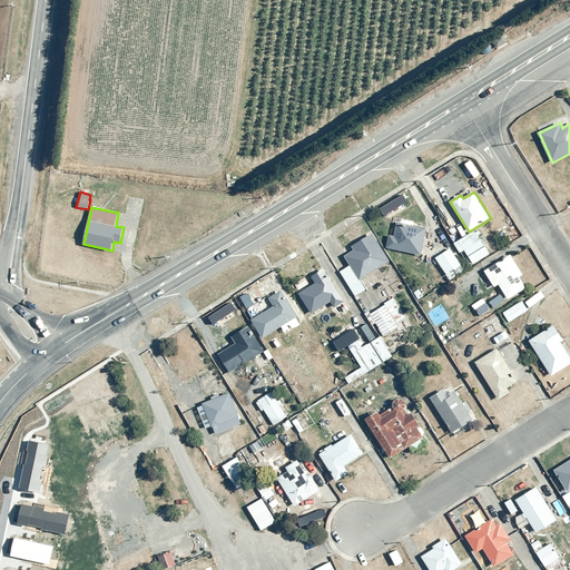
[(428,228),(399,223),(395,236),(390,234),(386,248),(422,255),(428,228)]
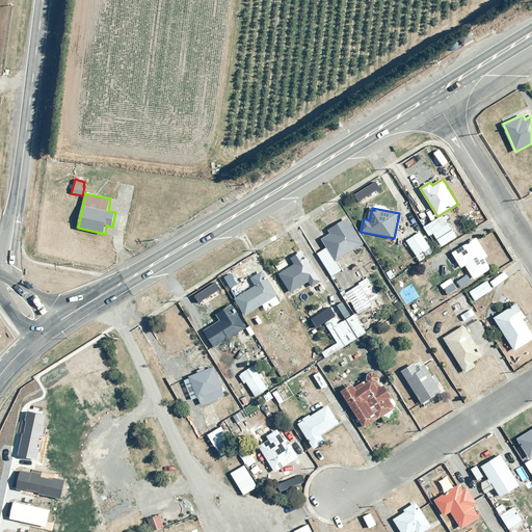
[(443,215),(424,227),(430,236),(434,233),(442,245),(456,236),(447,220),(449,218),(447,214),(444,216),(443,215)]
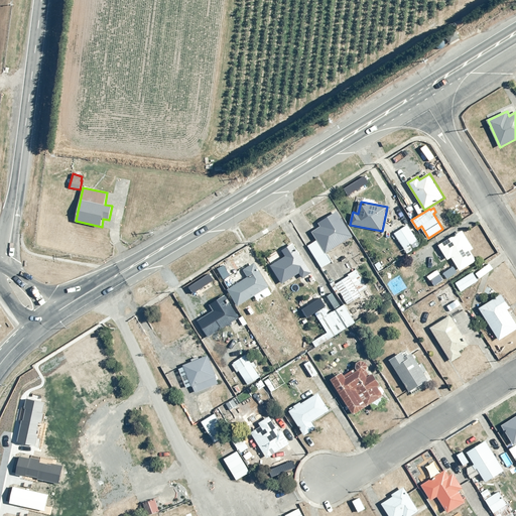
[(317,240),(308,246),(321,268),(333,262),(327,253),(353,236),(338,212),(318,223),(321,227),(312,232),(317,240)]
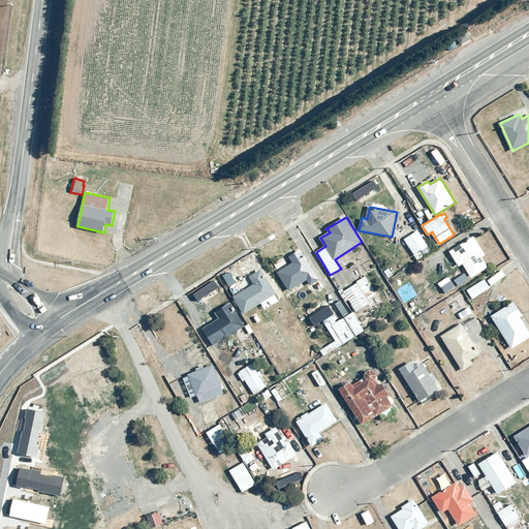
[(418,230),(404,240),(417,260),(432,251),(418,230)]
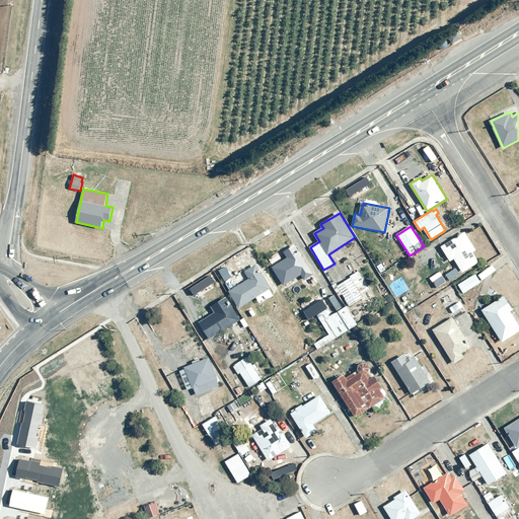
[(466,231),(441,246),(451,262),(455,258),(463,273),(480,263),(474,252),(477,250),(466,231)]
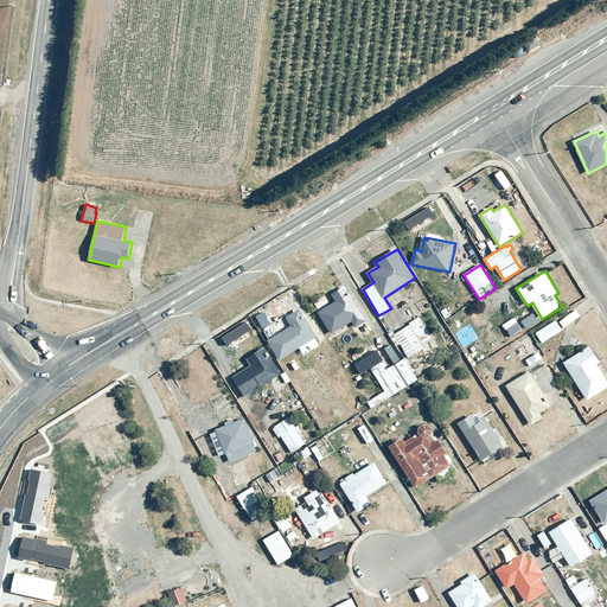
[(332,294),(331,292),(314,301),(320,312),(319,313),(332,334),(352,323),(357,328),(358,327),(363,334),(372,328),(345,287),(332,294)]
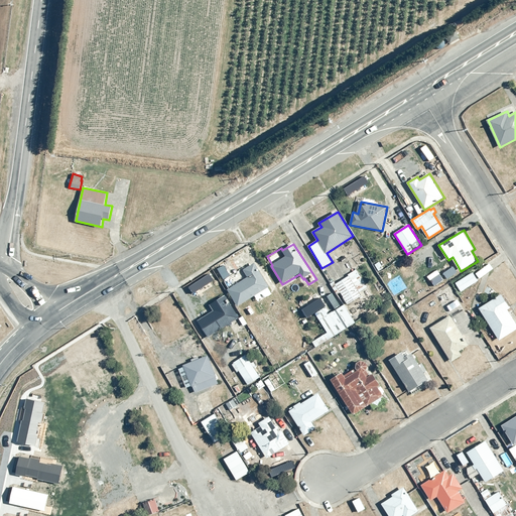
[(248,276),(228,289),(239,305),(255,295),(259,301),(272,293),(269,288),(271,287),(256,262),(244,269),(248,276)]
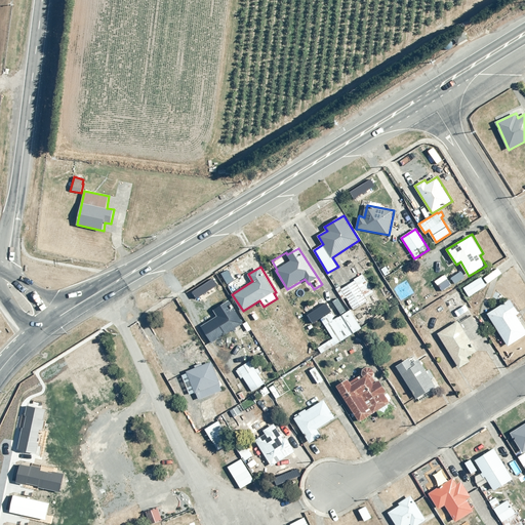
[(455,273),(446,280),(450,286),(459,279),(455,273)]
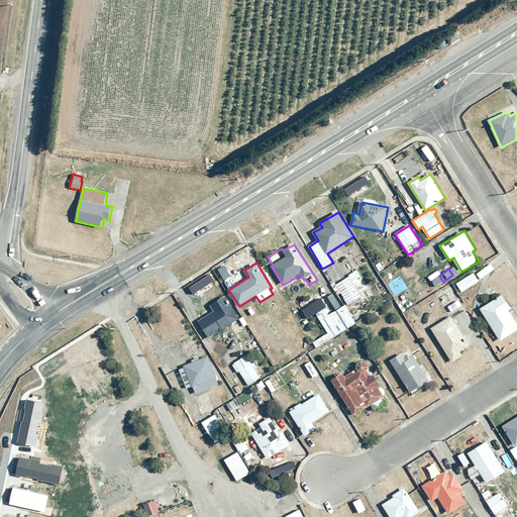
[(357,271),(332,287),(338,295),(341,293),(348,305),(363,296),(360,293),(369,288),(357,271)]
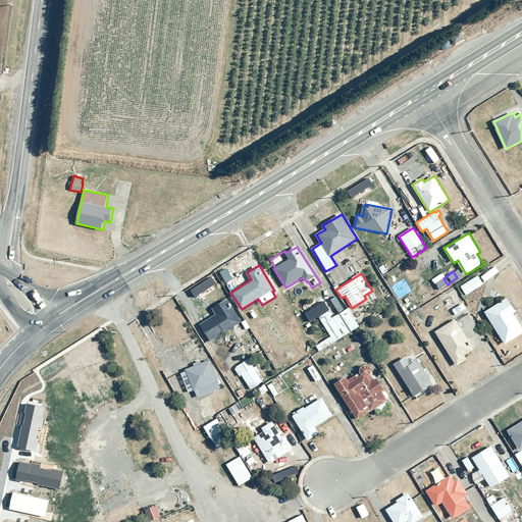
[(479,274),(461,286),(467,295),(484,283),(479,274)]
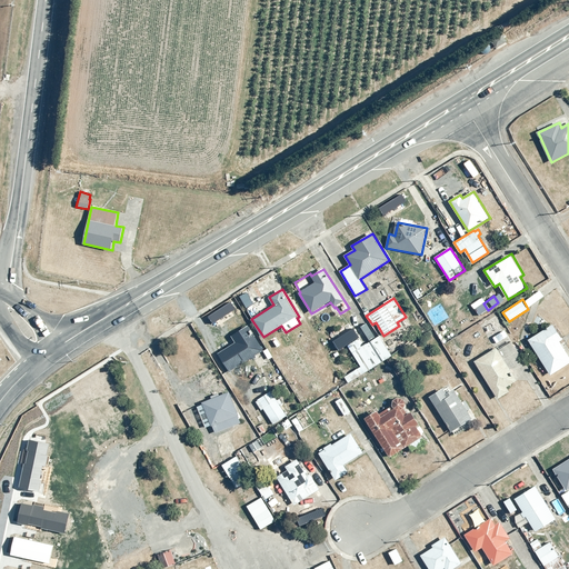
[(350,322),(333,332),(338,340),(355,330),(350,322)]
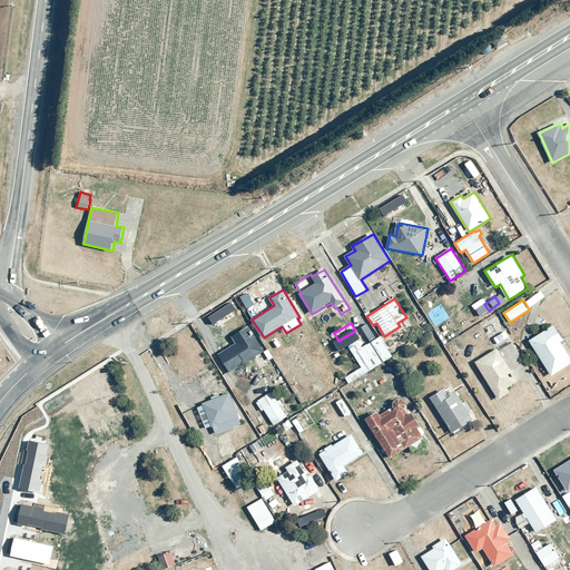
[(362,326),(371,340),(377,336),(369,323),(362,326)]
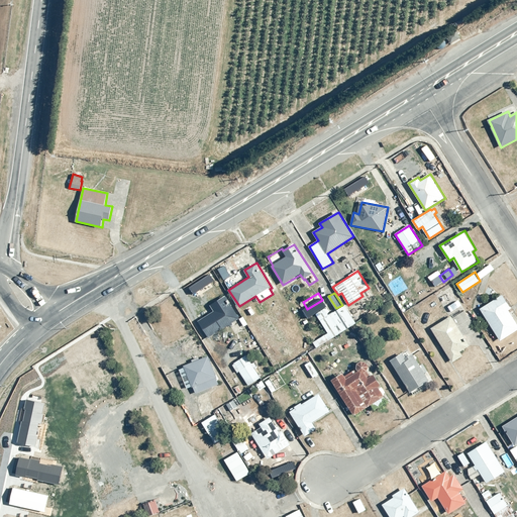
[(503,295),(481,309),(501,340),(516,330),(516,322),(509,310),(512,309),(503,295)]
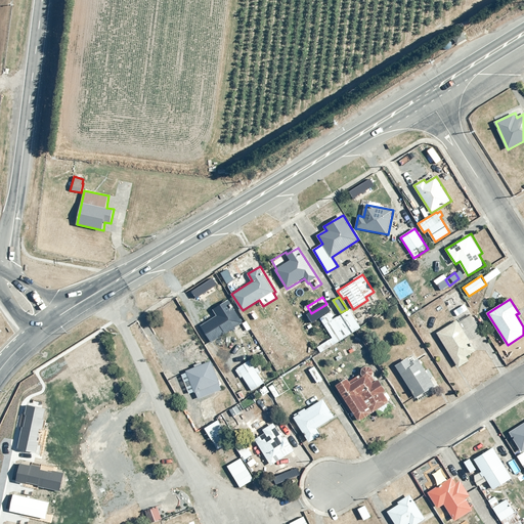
[(219,315),(202,325),(212,342),(232,330),(233,332),(238,329),(237,328),(244,322),(229,300),(215,309),(219,315)]
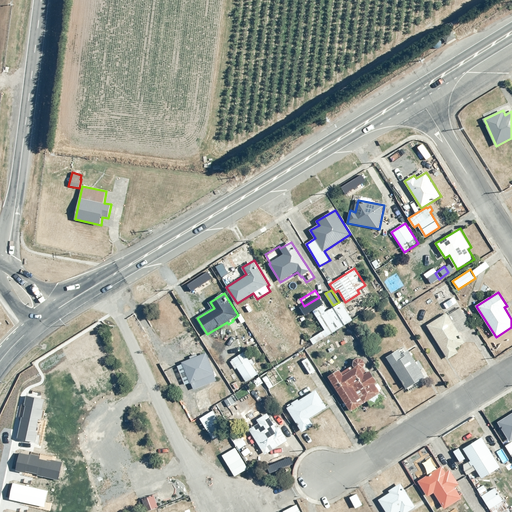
[(341,302),(326,312),(321,305),(313,310),(325,329),(311,339),(314,345),(353,320),(341,302)]
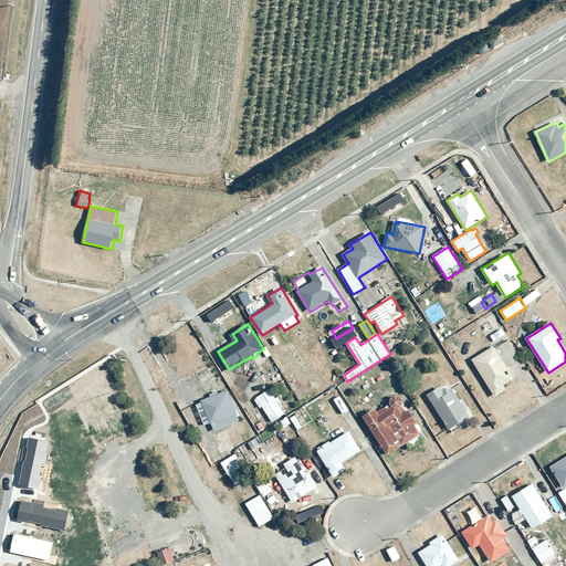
[(494,346),(472,359),(495,397),(507,389),(505,385),(515,379),(510,370),(524,363),(510,339),(496,348),(494,346)]
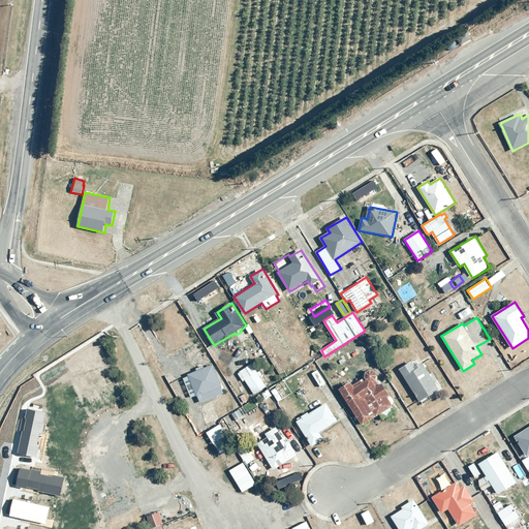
[(412,361),(400,369),(419,402),(422,401),(424,405),(436,398),(433,394),(440,390),(435,381),(438,380),(433,373),(431,374),(423,362),(415,366),(412,361)]
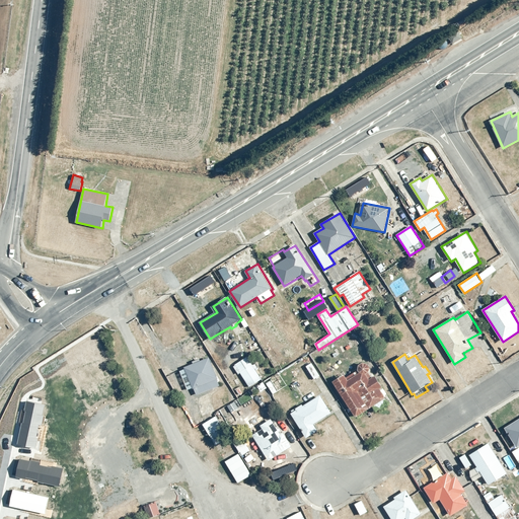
[(247,356),(233,366),(239,374),(241,373),(250,387),(263,379),(247,356)]
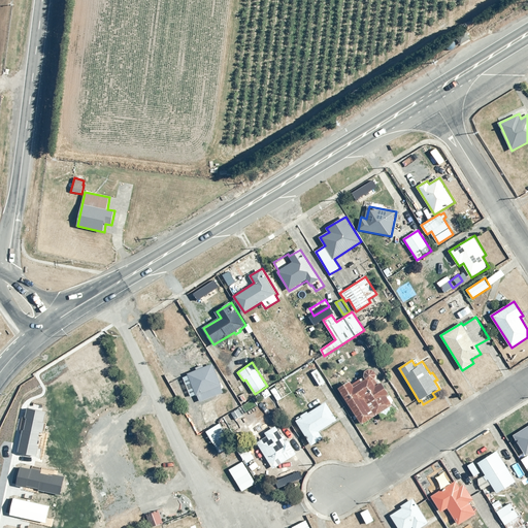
[(212,363),(188,373),(197,396),(198,395),(201,402),(224,392),(222,386),(223,386),(212,363)]
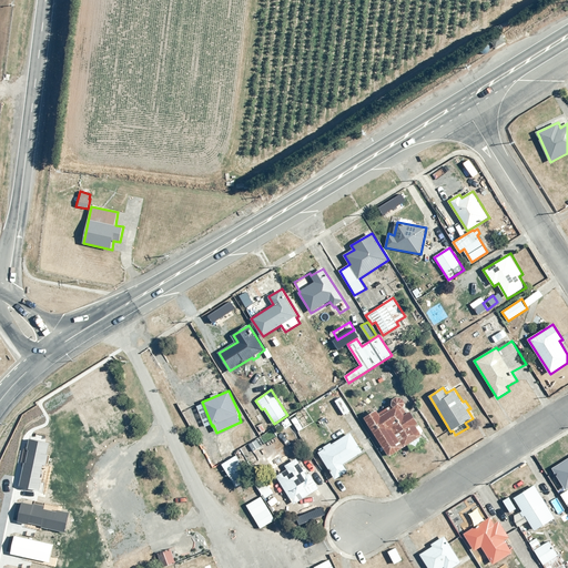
[(377,411),(365,418),(391,457),(424,436),(417,425),(419,424),(412,412),(408,414),(404,408),(406,405),(405,399),(399,397),(395,398),(393,402),(393,405),(379,414),(377,411)]
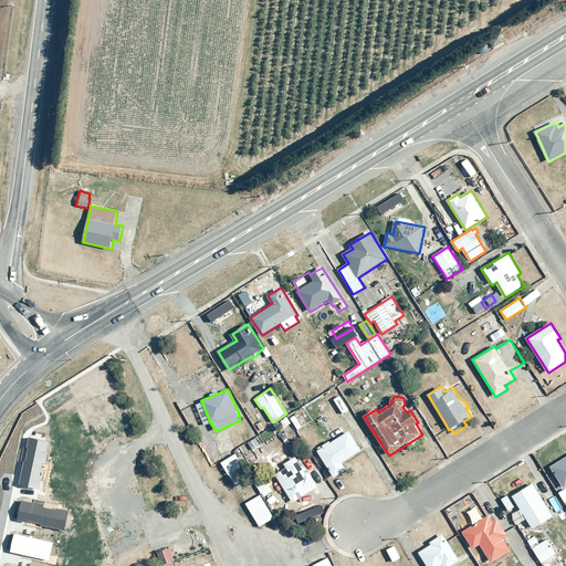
[(324,447),(318,451),(335,478),(347,470),(343,462),(363,450),(350,431),(332,442),(331,441),(323,446),(324,447)]
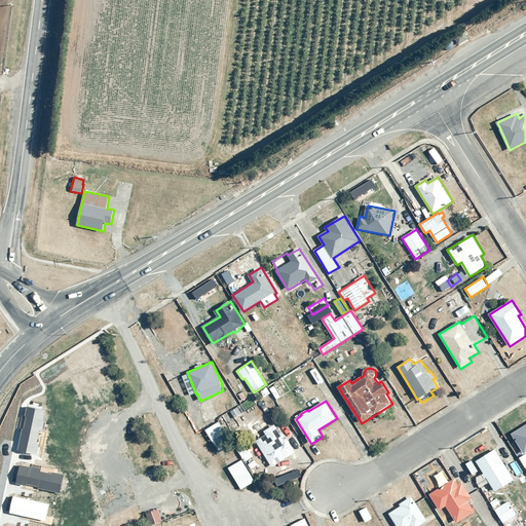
[(45,410),(27,407),(25,416),(26,417),(24,429),(22,428),(17,450),(36,454),(38,444),(36,444),(39,430),(42,430),(44,421),(43,421),(45,410)]
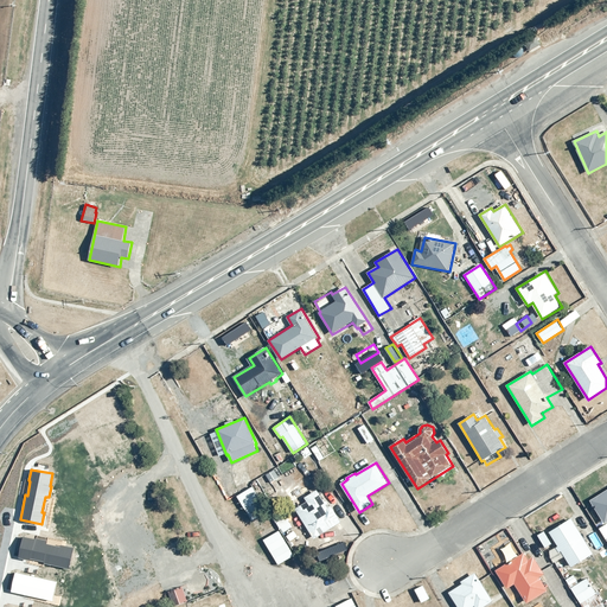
[(251,487),(236,497),(251,522),(267,512),(251,487)]
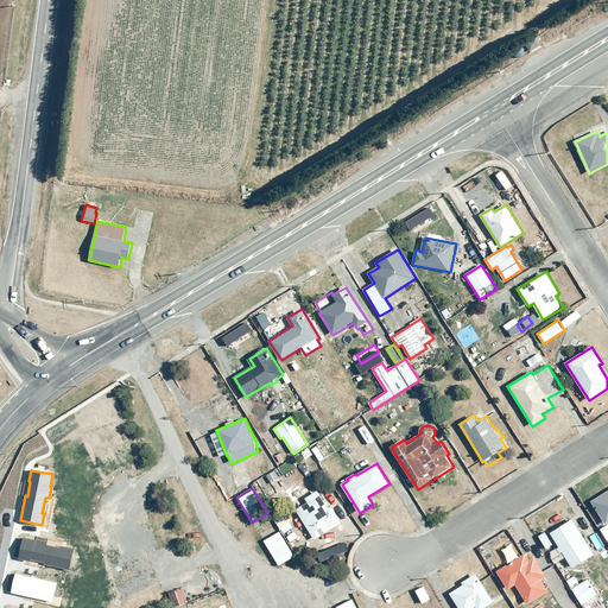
[(607,521),(607,489),(591,500),(606,524),(607,521)]
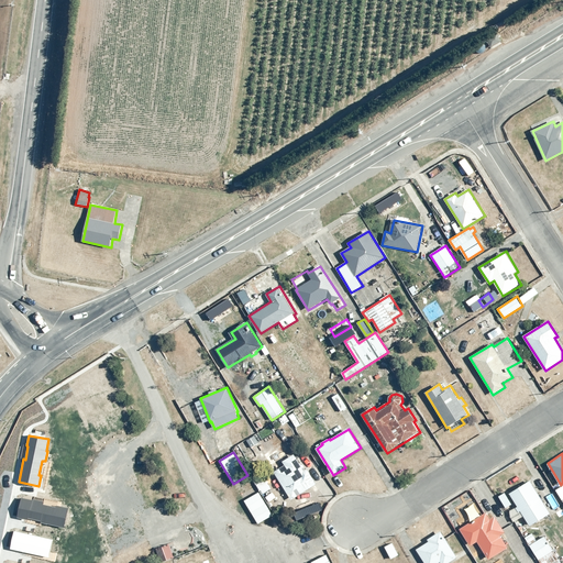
[(286,465),(275,472),(293,500),(318,485),(308,468),(306,471),(296,454),(284,461),(286,465)]
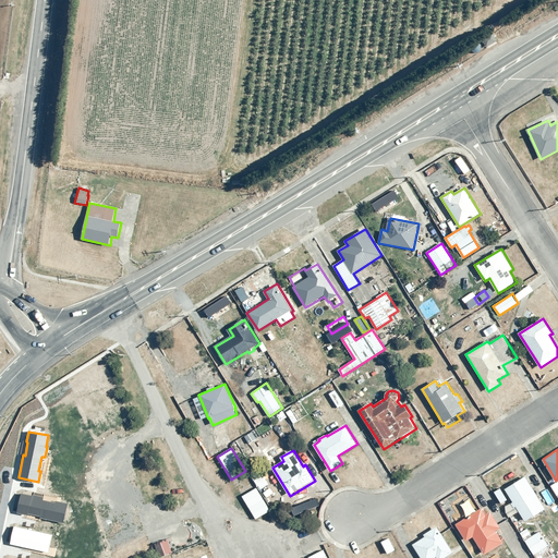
[(525,476),(505,488),(513,501),(511,502),(513,507),(516,506),(525,521),(545,508),(525,476)]
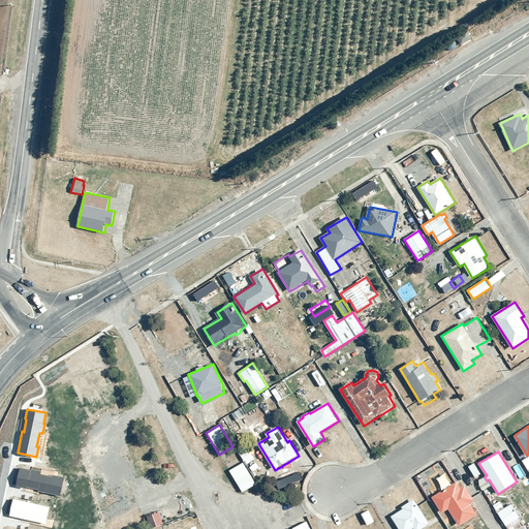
[(244,462),(228,470),(242,493),(256,485),(244,462)]
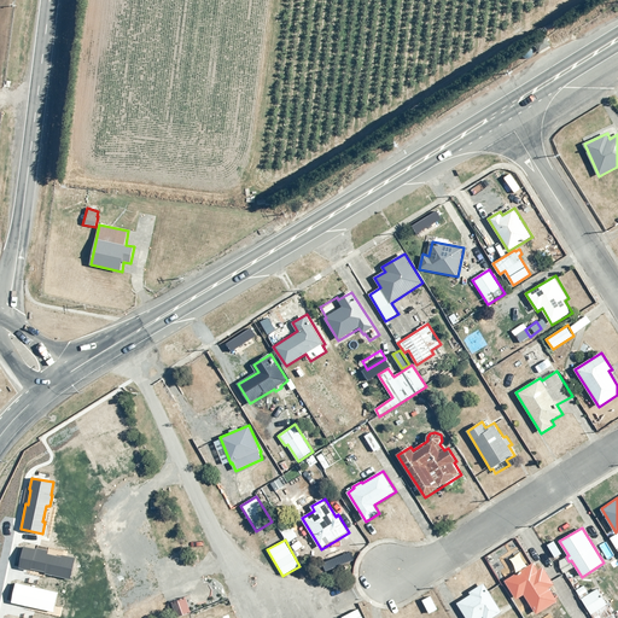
[(36,549),(23,547),(18,569),(30,570),(30,569),(45,572),(45,575),(71,579),(75,558),(62,555),(62,557),(47,554),(48,551),(36,548),(36,549)]
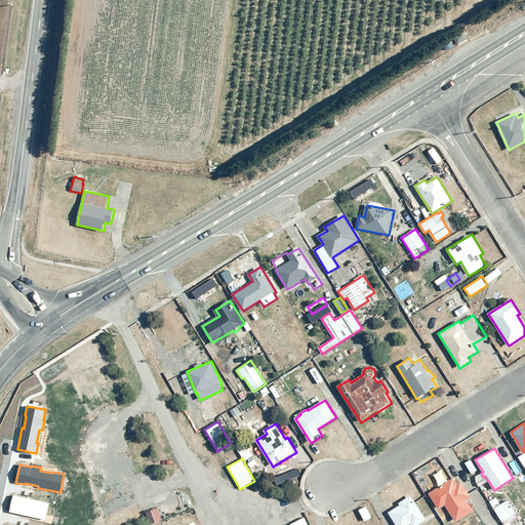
[(439,509),(445,505),(456,521),(474,510),(467,498),(472,496),(461,481),(457,484),(453,478),(429,493),(439,509)]
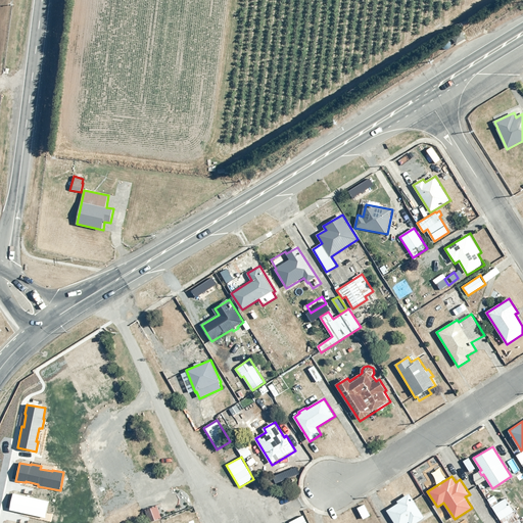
[(398,503),(387,510),(395,522),(406,522),(409,522),(410,522),(415,522),(425,517),(410,492),(397,501),(398,503)]
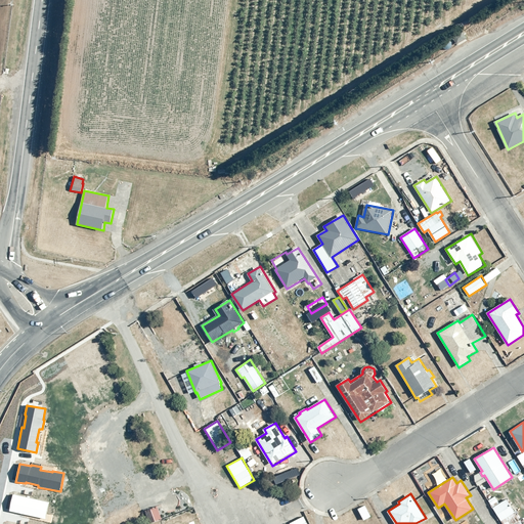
[(49,503),(12,494),(9,512),(45,519),(49,503)]
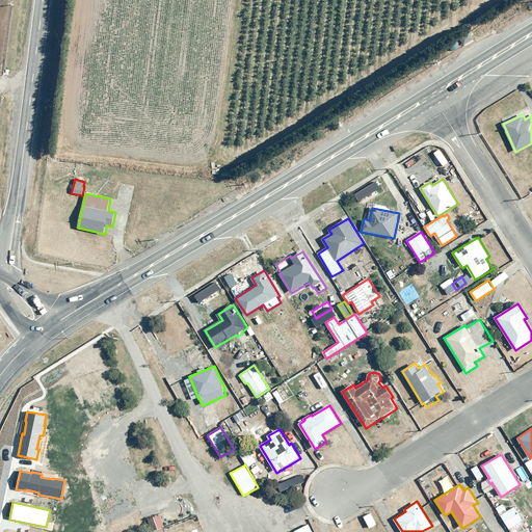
[(515,506),(501,515),(510,531),(523,531),(529,529),(515,506)]
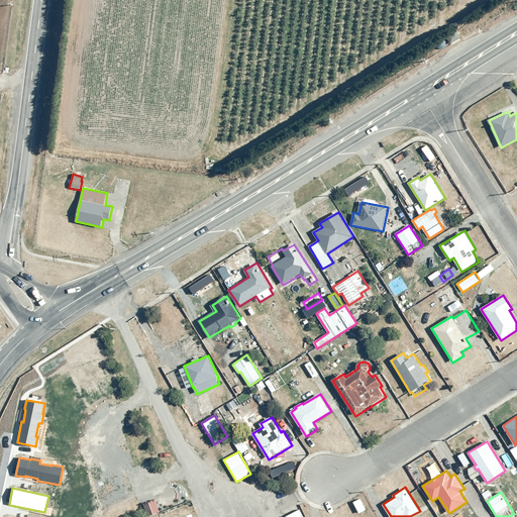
[(150,503),(144,505),(148,516),(154,514),(161,512),(157,500),(150,503)]
